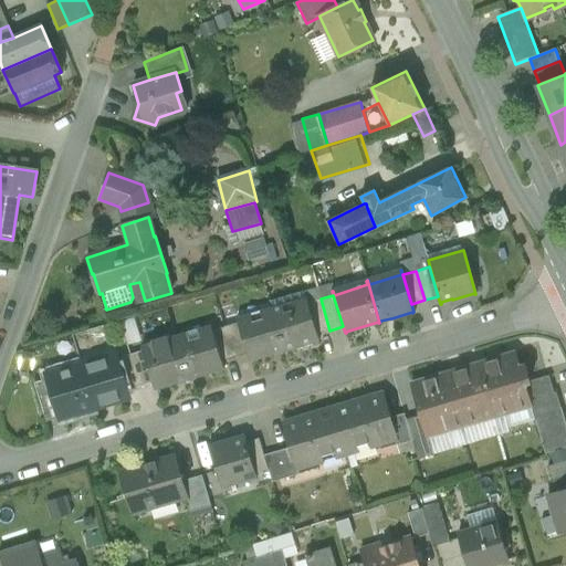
[(305,302),(274,312),(273,307),(271,308),(284,352),(285,352),(285,350),(317,341),(317,342),(320,341),(317,334),(307,303),(306,297),(304,299),(305,302)]
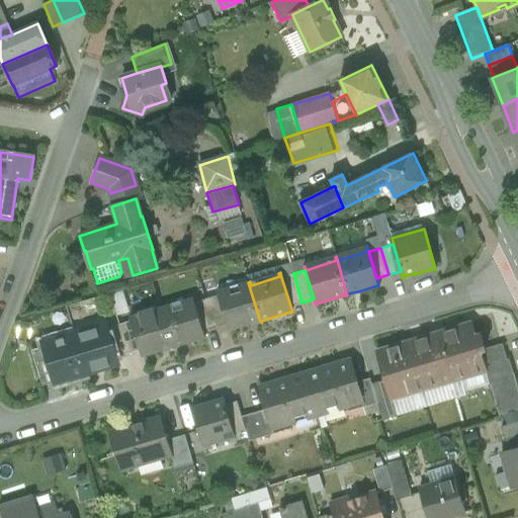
[(293,273),(281,277),(290,306),(301,303),(293,273)]
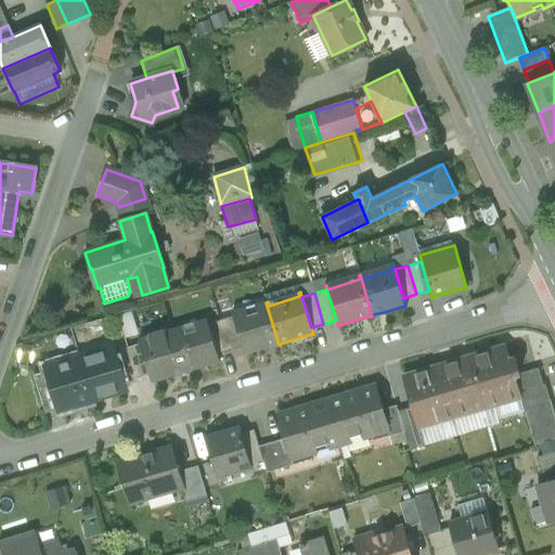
[(266,307),(235,315),(234,311),(232,312),(243,347),(245,355),(247,355),(246,353),(278,344),(278,345),(279,345),(266,302),(265,302),(266,307)]
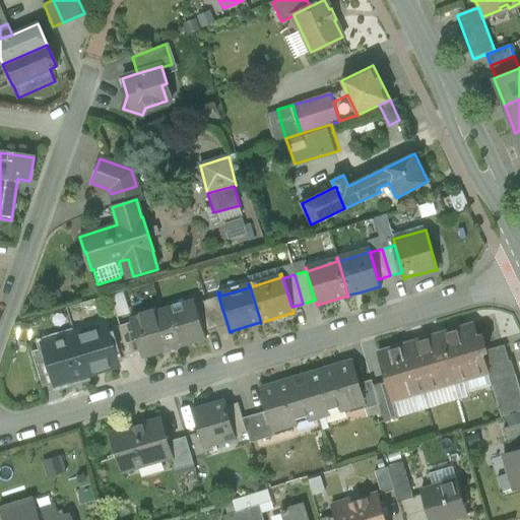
[(218,297),(206,300),(215,329),(228,325),(218,297)]
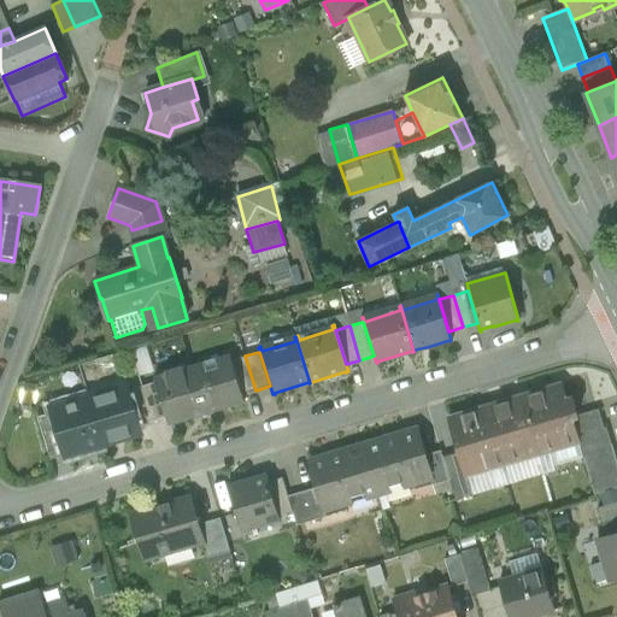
[(229,360),(195,371),(194,366),(192,366),(206,415),(207,413),(241,403),(242,404),(245,403),(242,394),(231,360),(230,356),(228,356),(229,360)]
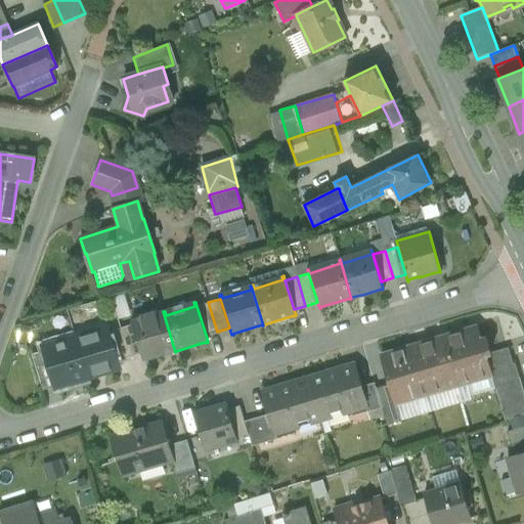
[(208,302),(197,306),(206,335),(217,332),(208,302)]
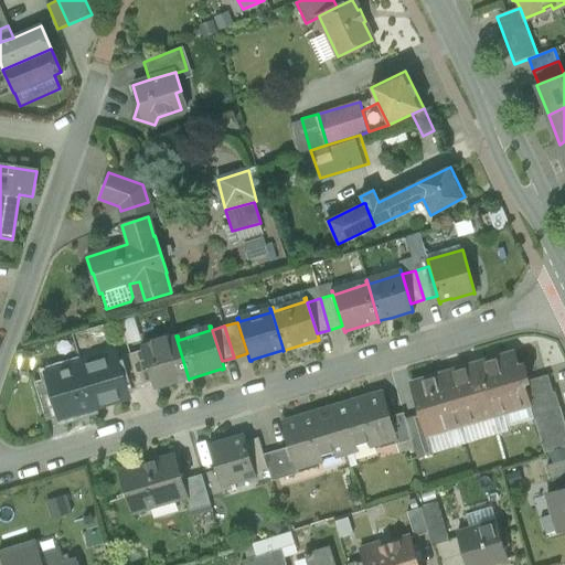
[(176,340),(145,350),(144,345),(141,347),(142,351),(152,382),(155,390),(157,388),(156,388),(188,379),(188,380),(189,380),(176,336),(174,337),(176,340)]
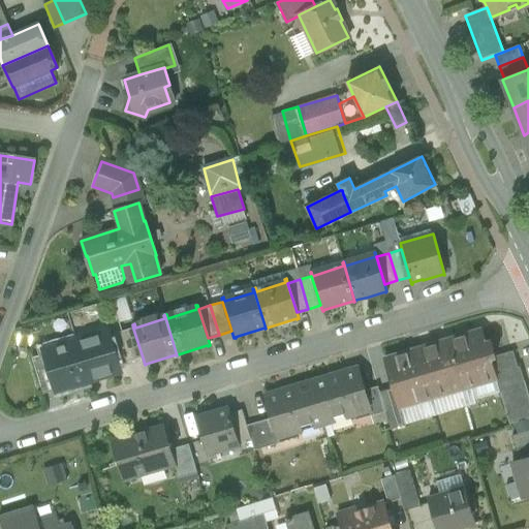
[(133,329),(121,332),(130,362),(143,358),(133,329)]
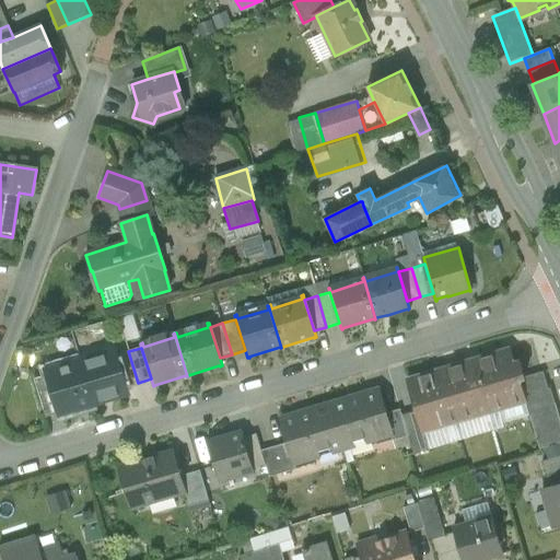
[(510,350),(473,361),(488,411),(525,400),(526,400),(520,380),(525,378),(524,377),(520,361),(514,363),(510,350)]
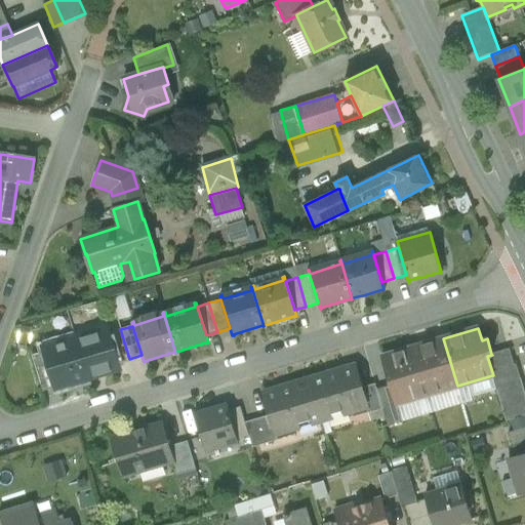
[(107,333),(77,342),(76,338),(75,338),(87,378),(88,378),(88,377),(118,368),(118,369),(120,369),(118,362),(109,333),(108,329),(106,329),(107,333)]
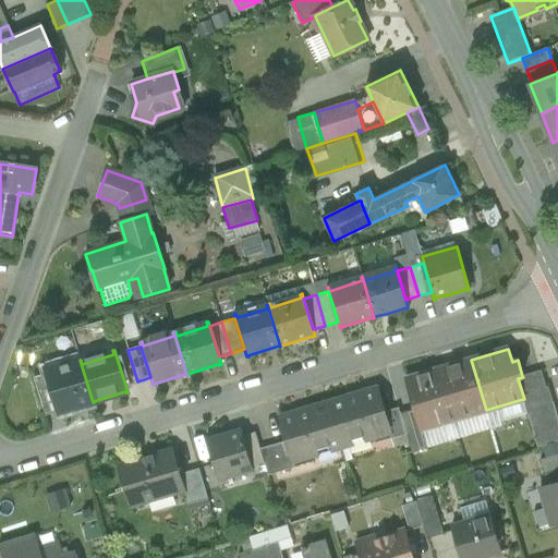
[(137,381),(128,350),(116,354),(125,385),(137,381)]
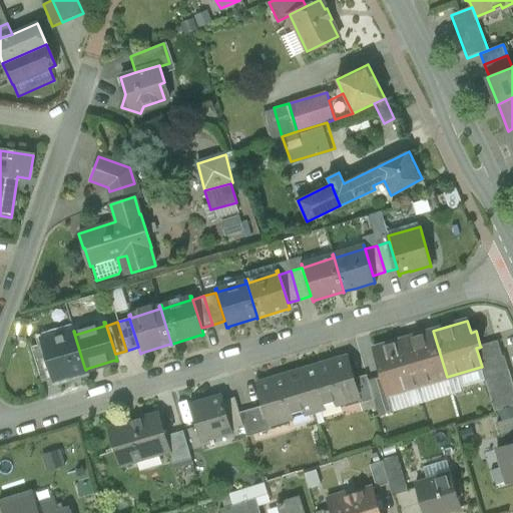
[(71,326),(41,335),(43,340),(42,340),(52,373),(54,380),(55,379),(55,378),(84,370),(84,371),(85,370),(73,331),(71,326)]
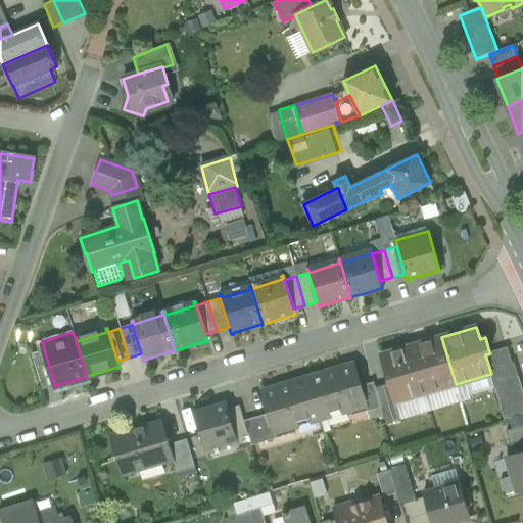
[(441,337),(379,355),(387,384),(393,403),(394,402),(456,384),(441,337)]
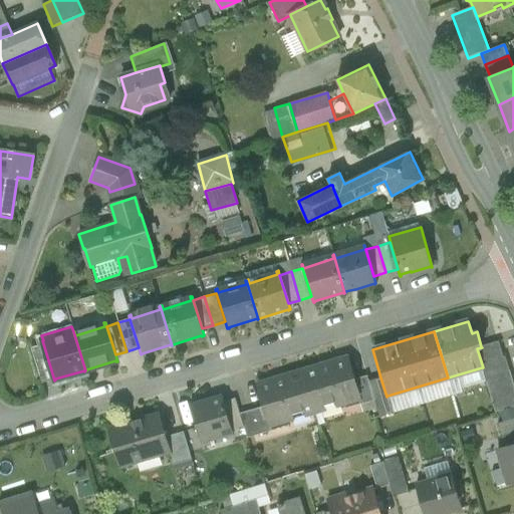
[(498,341),(481,346),(482,347),(477,348),(483,367),(482,367),(484,377),(509,370),(505,356),(503,357),(498,341)]
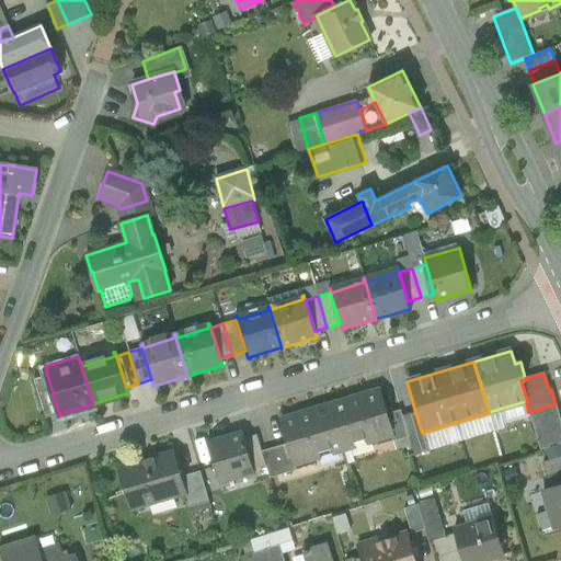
[(47,376),(34,380),(44,412),(57,408),(47,376)]
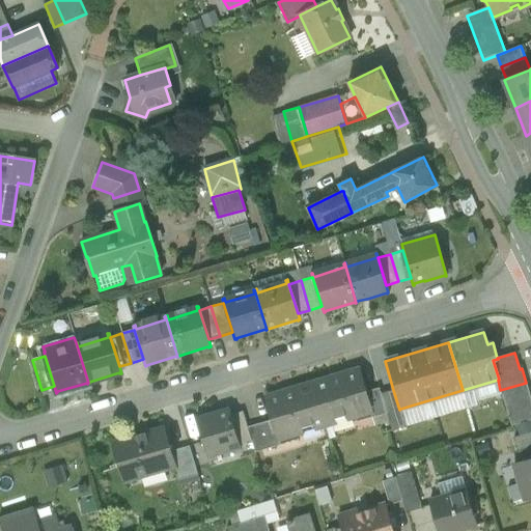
[(310,386),(283,393),(283,392),(264,397),(271,420),(277,440),(278,440),(297,434),(297,432),(322,425),(323,426),(327,425),(326,424),(350,417),(351,418),(370,412),(371,412),(366,392),(359,369),(340,375),(340,376),(313,385),(313,383),(309,384),(310,386)]
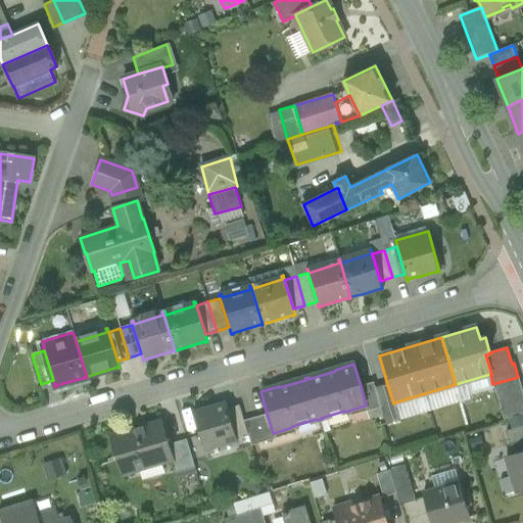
[(522,393),(518,377),(492,384),(504,420),(522,414),(522,393)]
